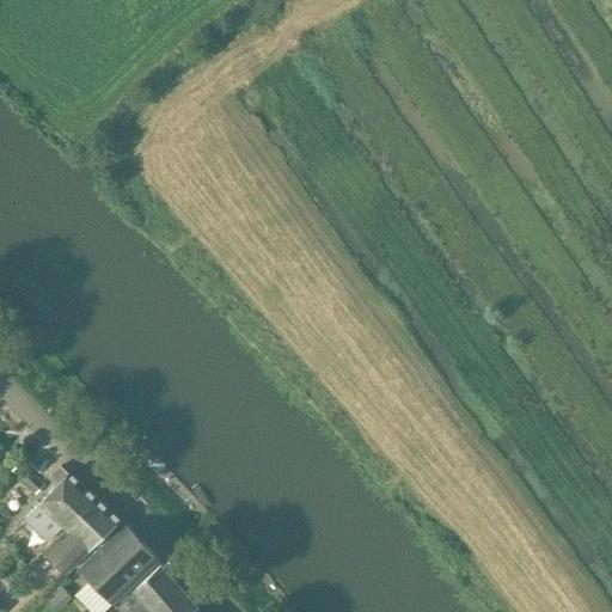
[(12,471),(36,494),(46,484),(20,461),(12,471)]
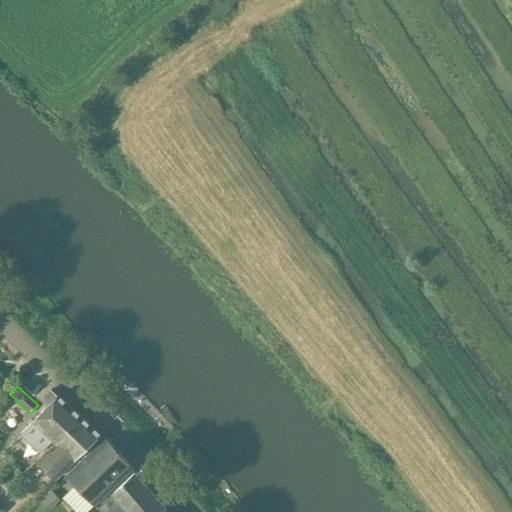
[(34,420),(21,434),(40,453),(54,439),(56,441),(57,442),(83,417),(60,394),(58,396),(33,419),(34,420)]
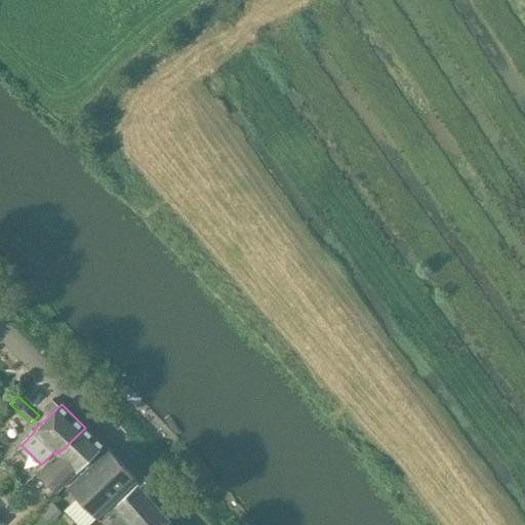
[(77,472),(105,446),(85,428),(58,453),(57,452),(37,472),(57,492),(78,472),(77,472)]
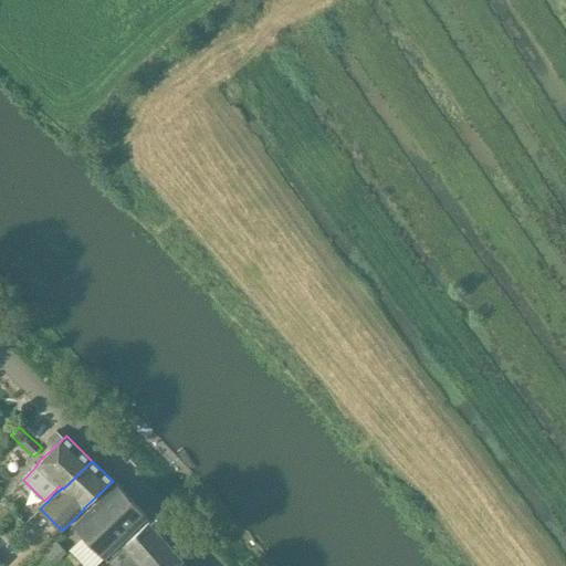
[(106,557),(148,516),(116,484),(75,524),(106,557)]
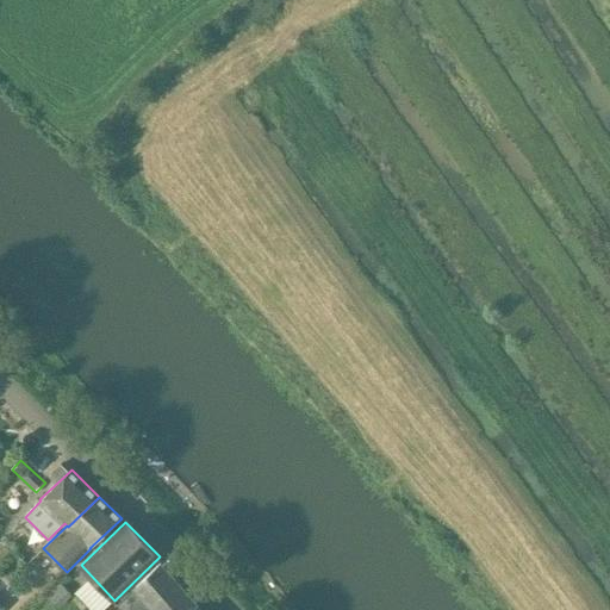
[(190,609),(198,603),(160,560),(135,587),(143,597),(129,609),(190,609)]
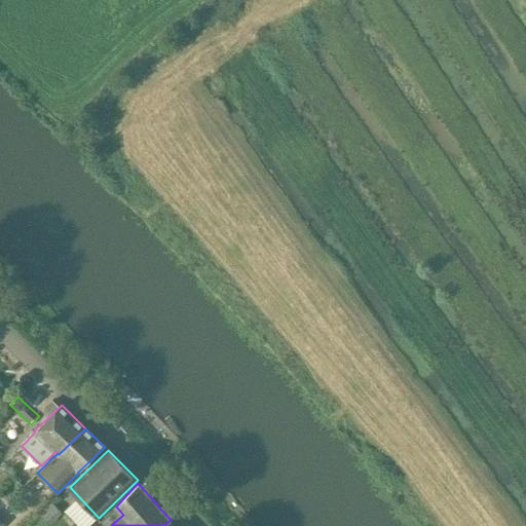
[(41,514),(46,520),(58,511),(52,504),(41,514)]
